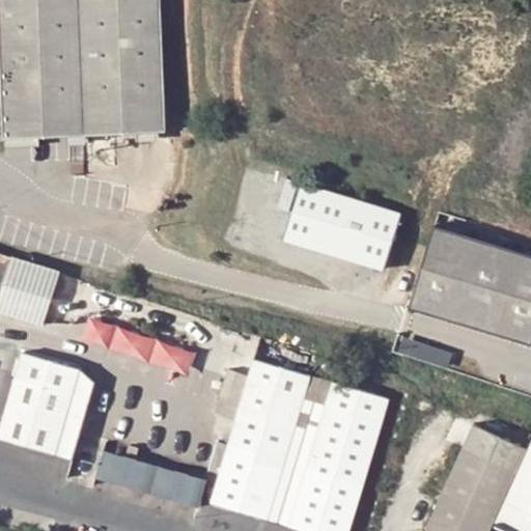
[(163,0),(2,0),(3,39),(4,135),(7,135),(166,129),(163,0)]
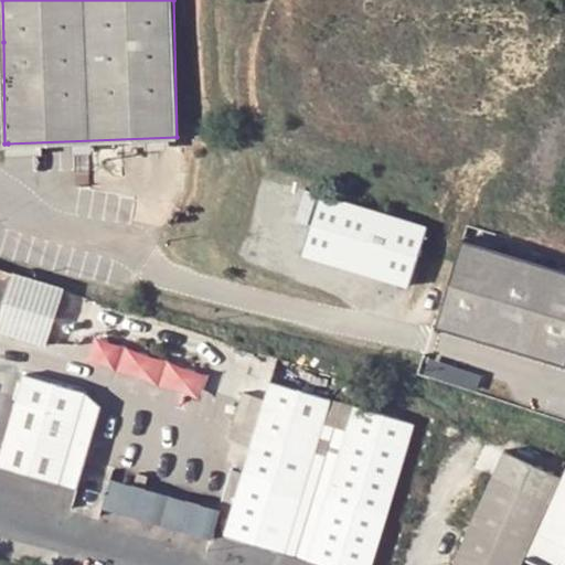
[(412,286),(430,227),(323,194),(305,253),(412,286)]
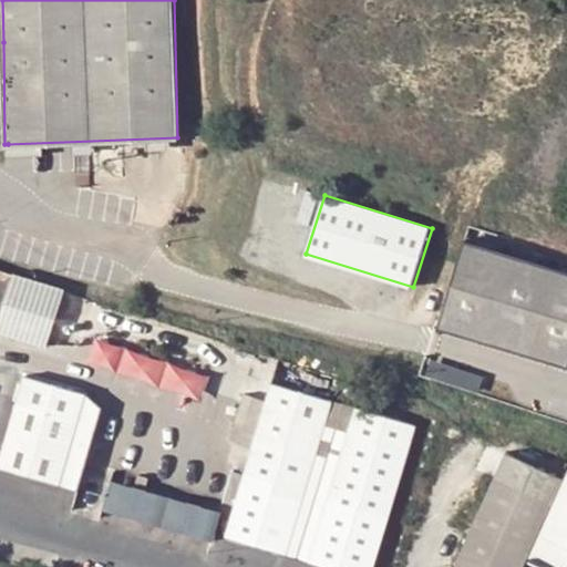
[(566,361),(566,270),(466,240),(439,323),(566,361)]
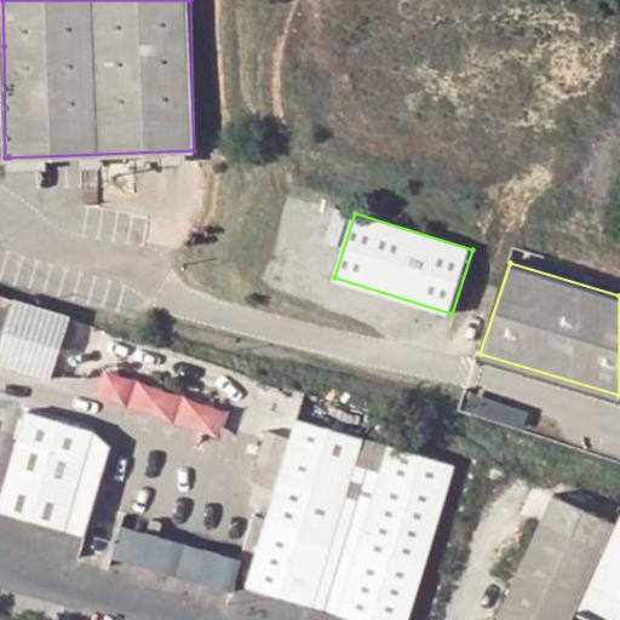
[(74,316),(18,298),(0,350),(0,363),(51,382),(74,316)]
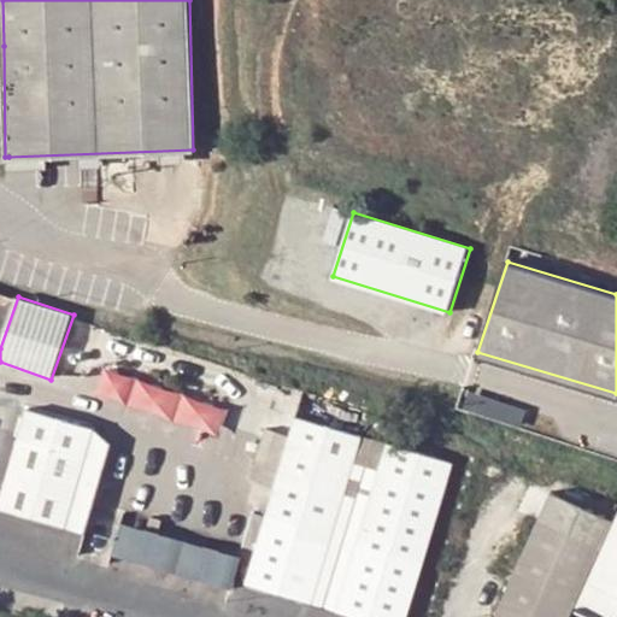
[(228,432),(236,405),(112,364),(104,391),(228,432)]
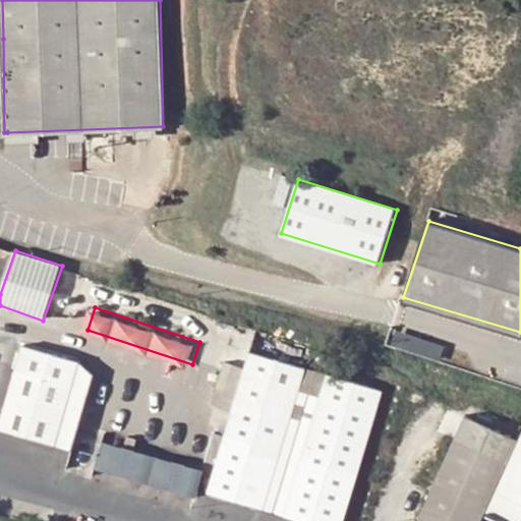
[(0,420),(0,424),(56,442),(76,383),(84,358),(27,341),(18,365),(0,420)]
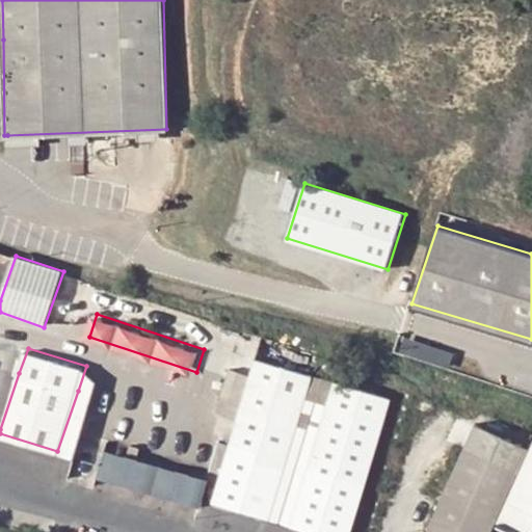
[(211,501),(268,519),(289,457),(298,428),(272,419),(280,397),(307,405),(316,377),(258,358),(248,387),(228,380),(221,400),(242,406),(231,440),(211,501)]
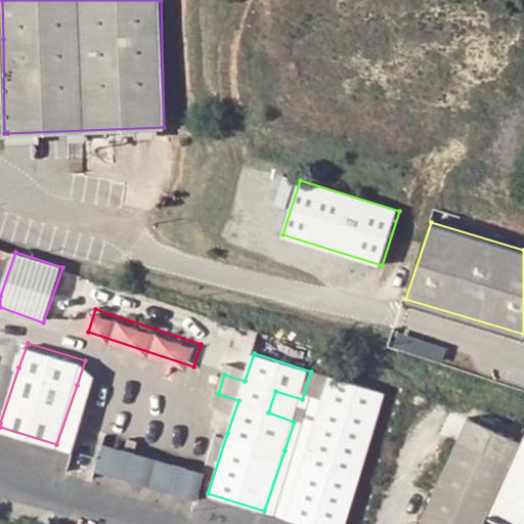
[(307,523),(344,523),(385,392),(329,376),(286,517),(307,523)]
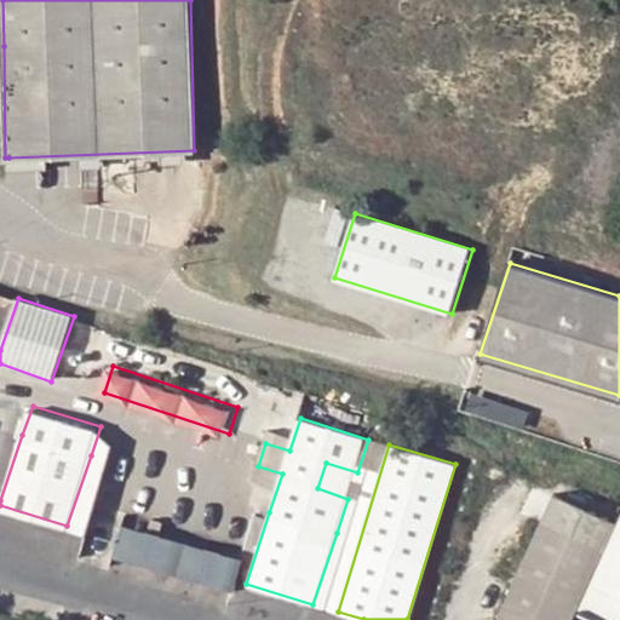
[(568,619),(575,606),(613,524),(552,497),(494,619),(568,619)]
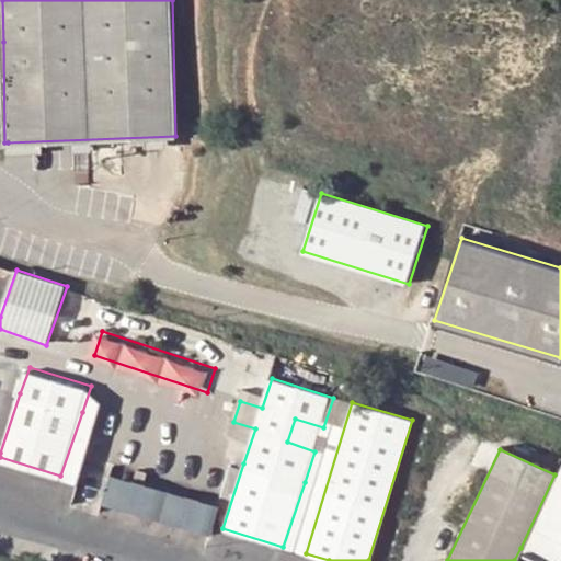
[(560,560),(560,460),(554,474),(521,548),(548,560),(560,560)]
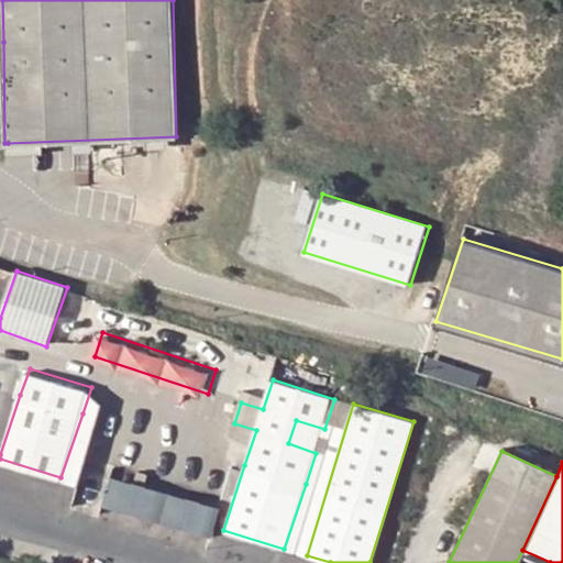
[(214,538),(223,509),(111,474),(102,503),(214,538)]
